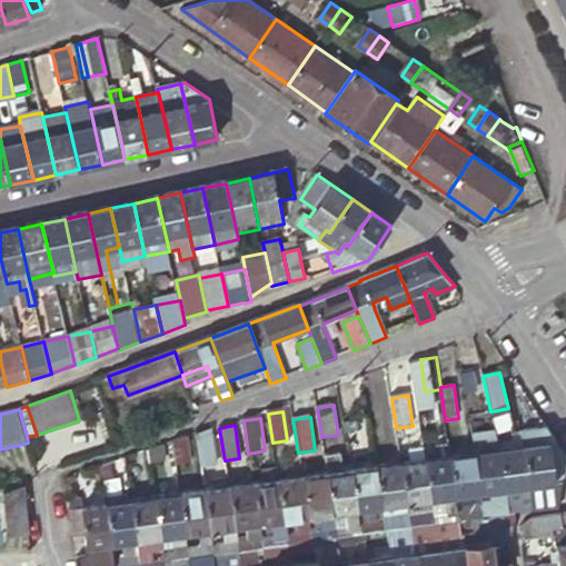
[(523,436),(525,446),(534,485),(562,482),(565,473),(565,456),(547,428),(522,433),(523,436)]
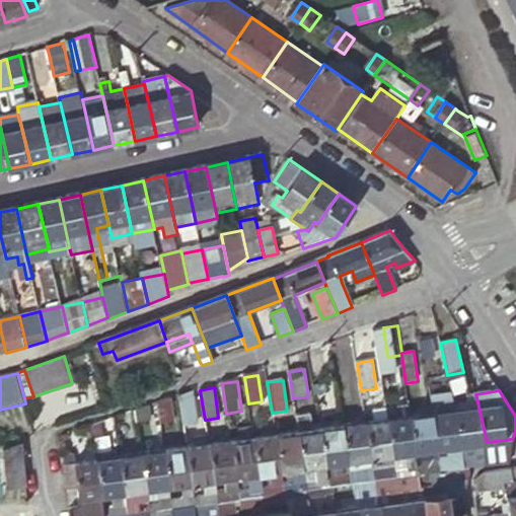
[(179,395),(183,427),(197,425),(193,391),(179,395)]
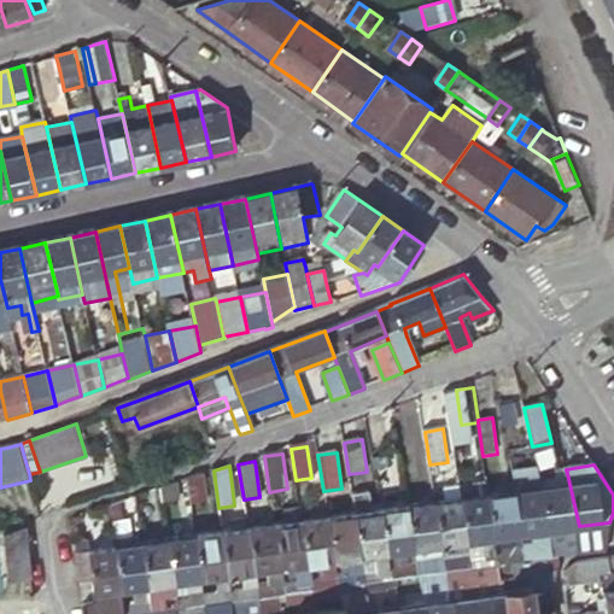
[(542,487),(569,484),(567,473),(566,469),(557,471),(559,479),(541,481),(542,487)]
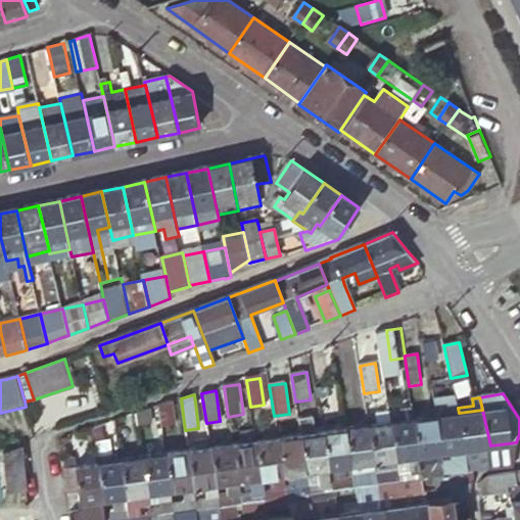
[(454,451),(467,448),(462,428),(459,413),(458,408),(456,399),(434,403),(436,416),(443,452),(454,451)]
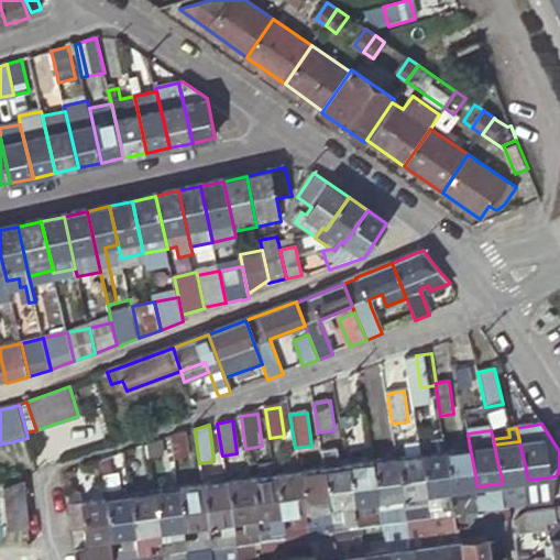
[(175,436),(171,438),(174,460),(189,458),(186,432),(175,436)]
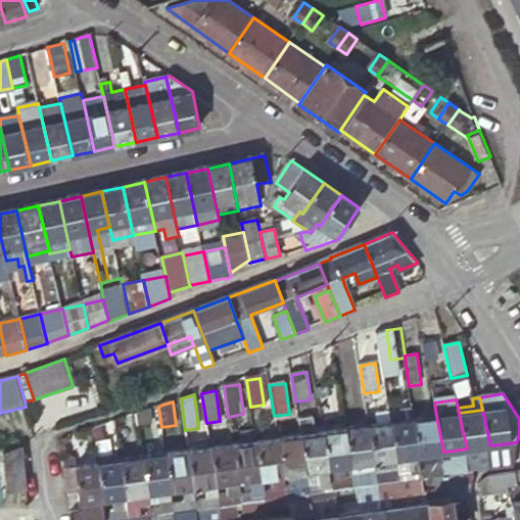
[(150,410),(137,414),(138,426),(152,424),(150,410)]
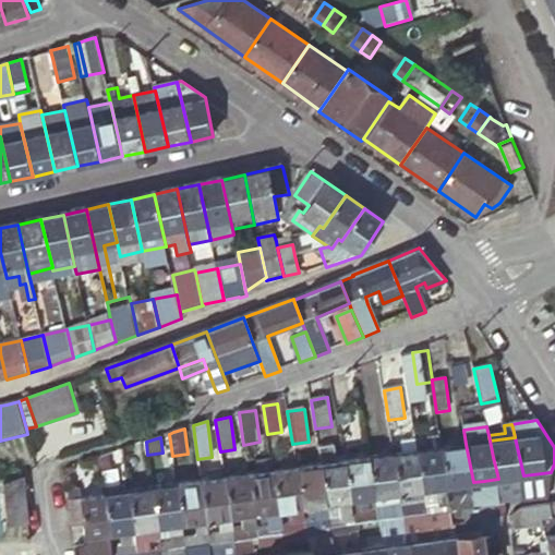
[(448,486),(443,447),(441,437),(430,438),(432,449),(417,451),(422,490),(448,486)]
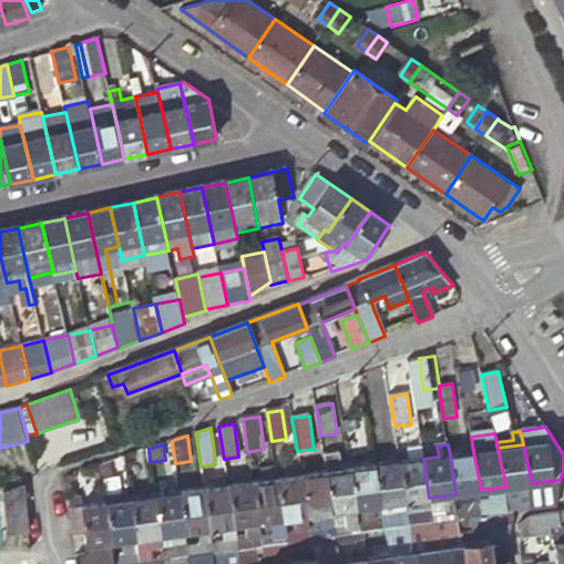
[(532,483),(523,444),(498,448),(501,464),(506,486),(509,496),(511,505),(512,512),(539,509),(535,495),(534,492),(532,483)]
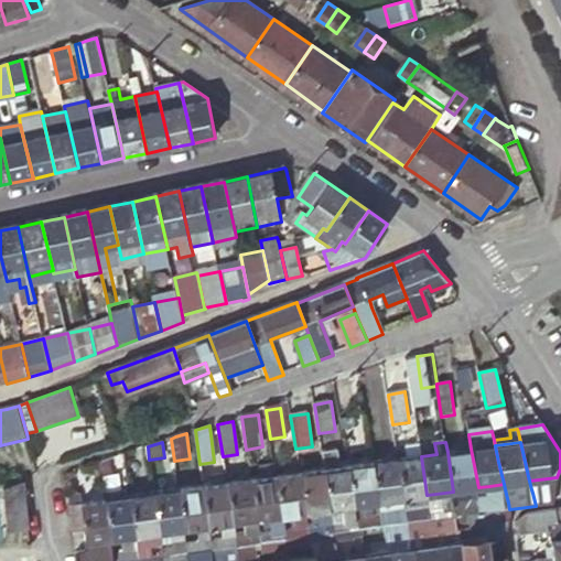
[(427,495),(421,456),(419,445),(406,446),(407,457),(397,460),(403,498),(403,500),(408,499),(407,497),(427,495)]
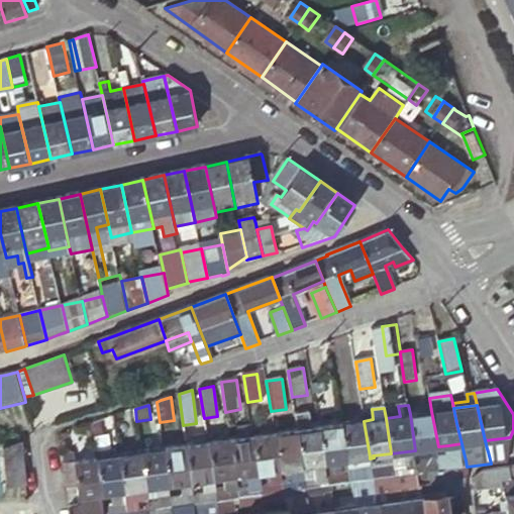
[(438,446),(431,411),(410,414),(415,450),(438,446)]
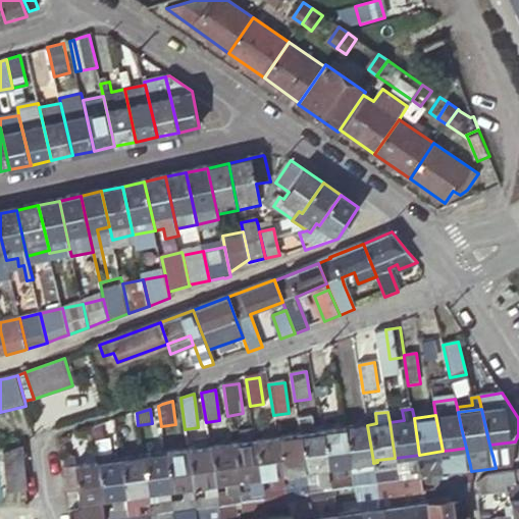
[(304,457),(306,470),(327,467),(321,432),(314,433),(312,417),(298,419),(299,428),(300,434),(304,457)]
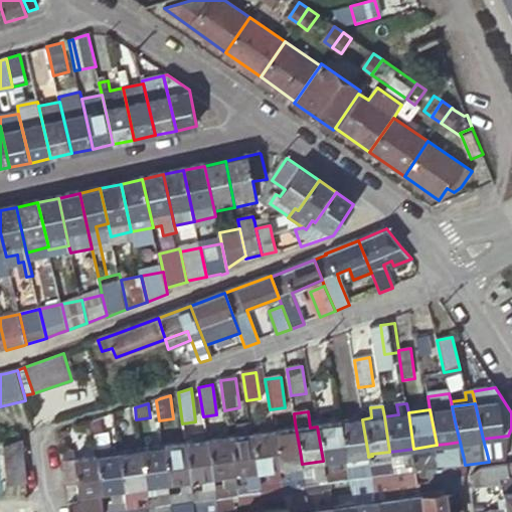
[(346,458),(368,455),(362,419),(340,422),(343,441),(346,458)]
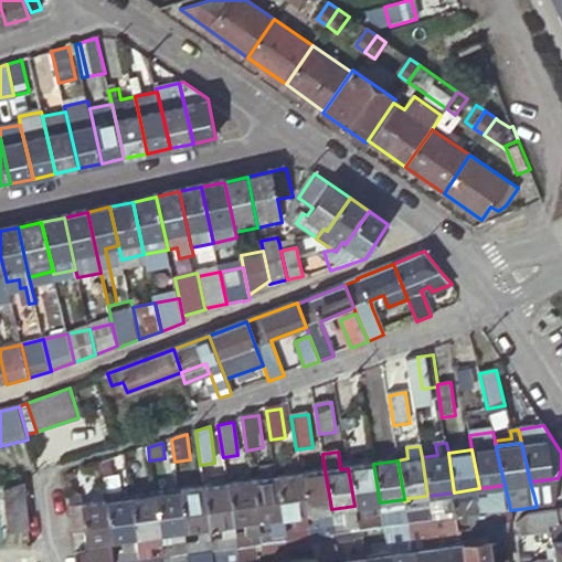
[(110,463),(102,464),(104,478),(114,477),(110,463)]
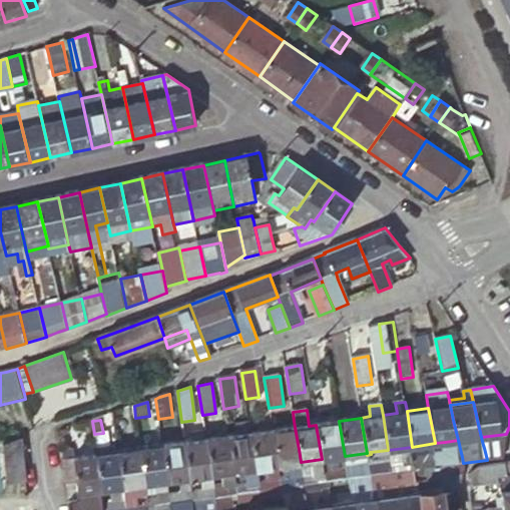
[(259,432),(250,433),(256,469),(258,481),(259,492),(282,489),(281,482),(277,482),(272,480),(273,476),(272,466),(279,465),(273,430),(271,421),(258,423),(259,432)]
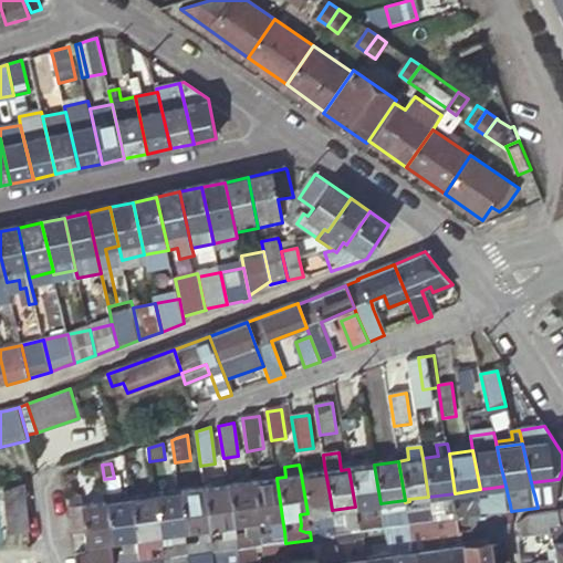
[(324,465),(313,466),(314,473),(325,471),(324,465)]
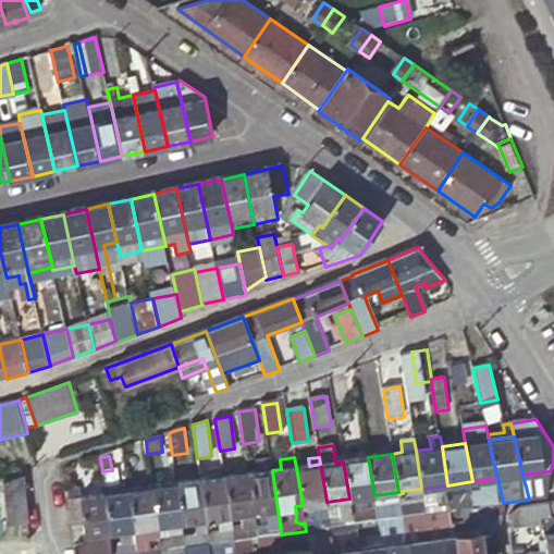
[(349,499),(353,517),(354,524),(379,520),(377,507),(369,508),(367,496),(374,495),(371,477),(368,457),(343,462),(349,499)]
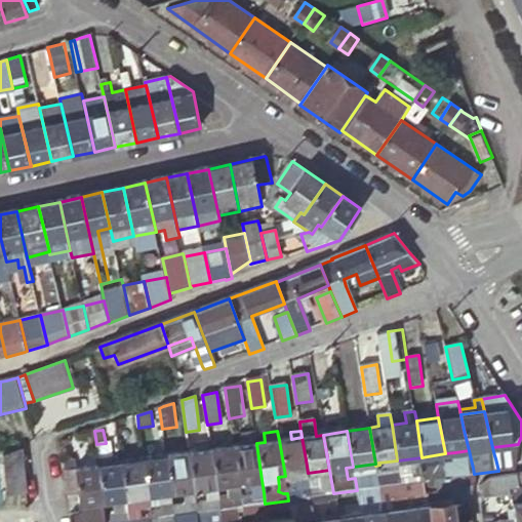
[(233,447),(239,483),(262,480),(256,443),(254,434),(241,436),(243,445),(233,447)]
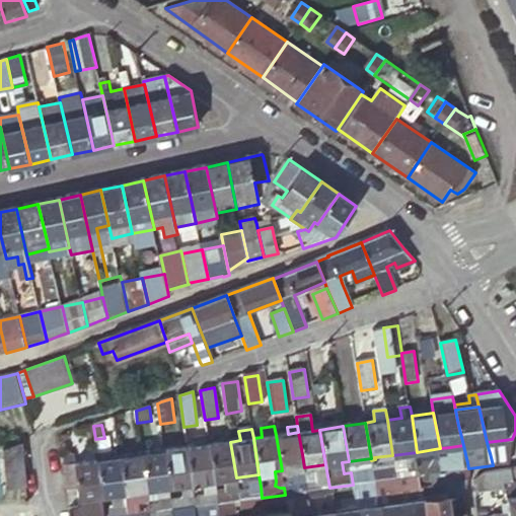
[(288,434),(276,435),(282,470),(304,467),(302,454),(298,432),(288,434)]
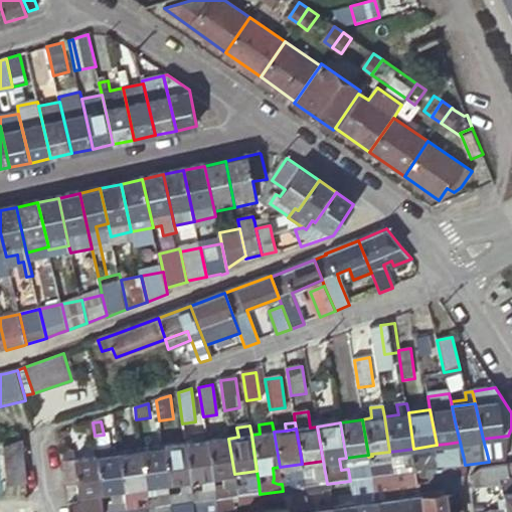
[(191,436),(192,444),(206,442),(205,435),(191,436)]
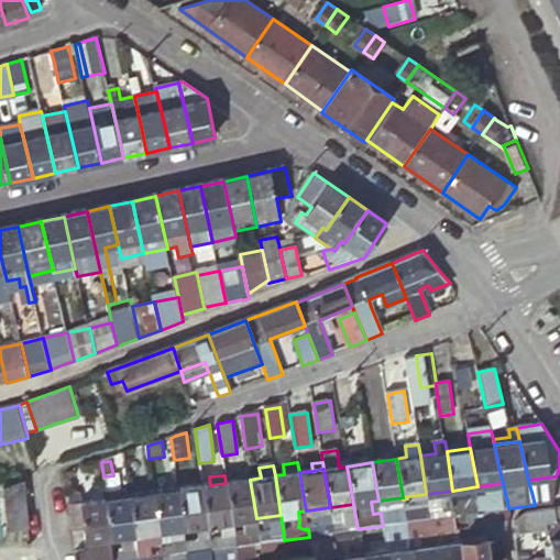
[(528,480),(530,489),(531,492),(551,490),(551,486),(556,476),(528,480)]
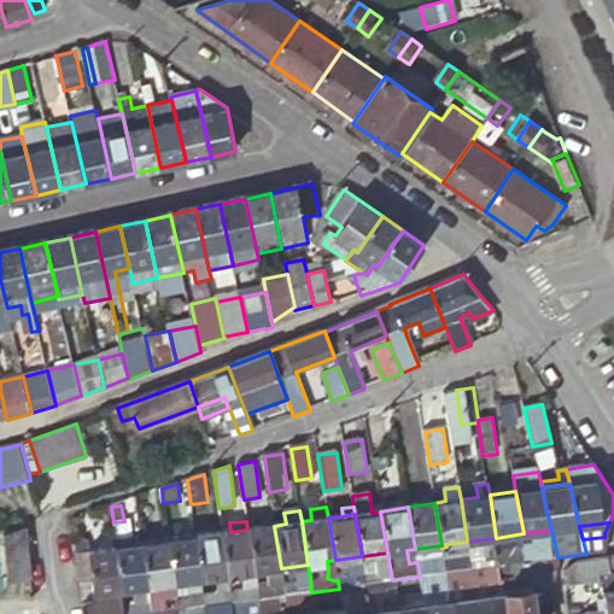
[(25,526),(3,533),(9,580),(31,577),(25,526)]
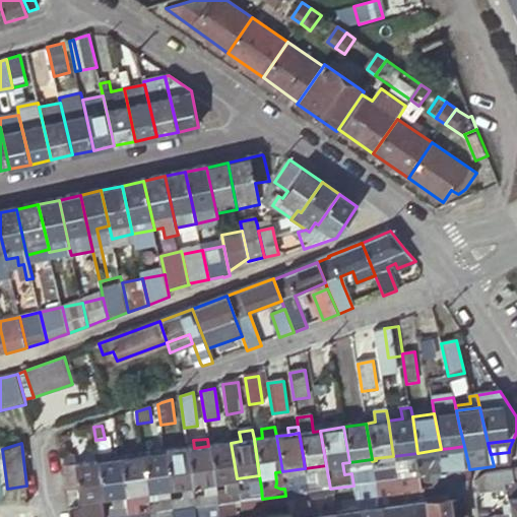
[(208,446),(213,481),(237,478),(231,443),(208,446)]
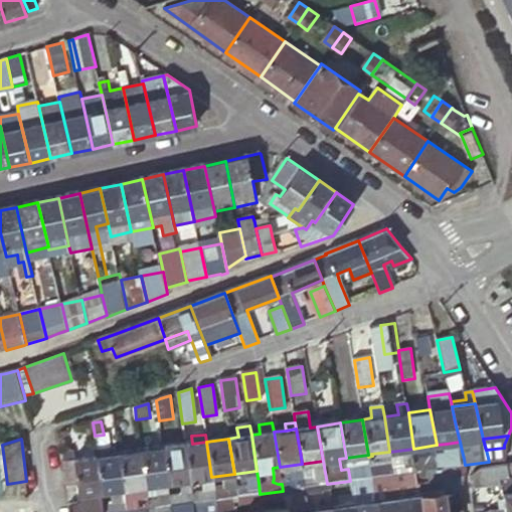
[(206,442),(192,444),(185,445),(190,480),(211,477),(206,442)]
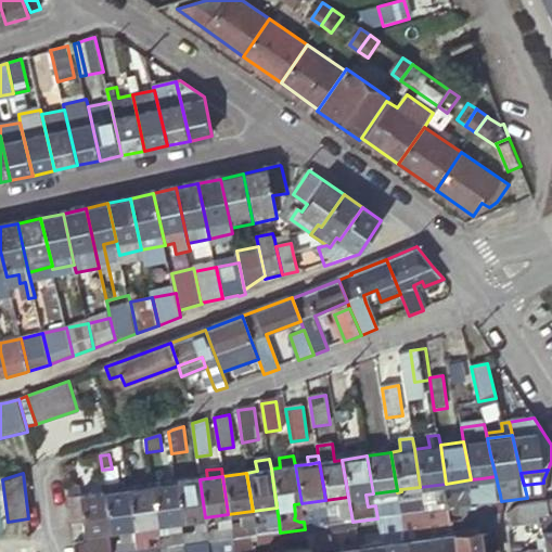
[(473,495),(475,505),(501,501),(500,495),(498,486),(496,476),(482,478),(485,493),(473,495)]
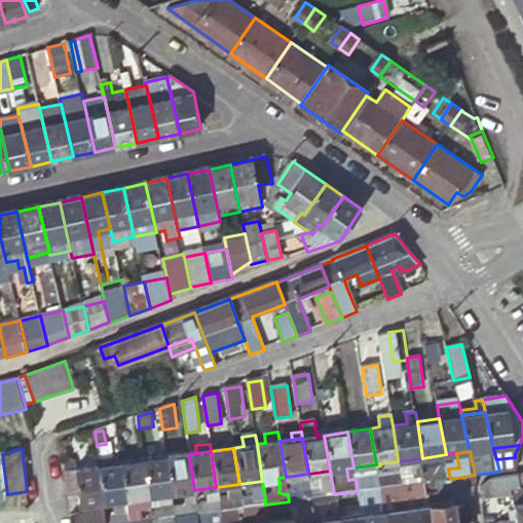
[(166,457),(172,493),(194,490),(189,454),(166,457)]
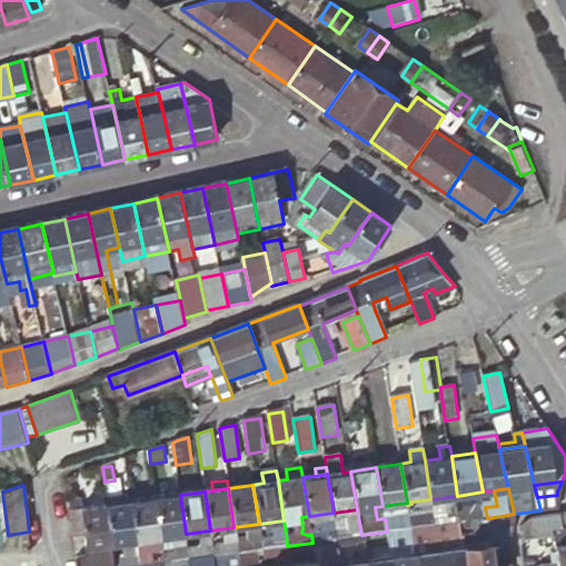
[(180,495),(156,498),(161,537),(186,534),(180,495)]
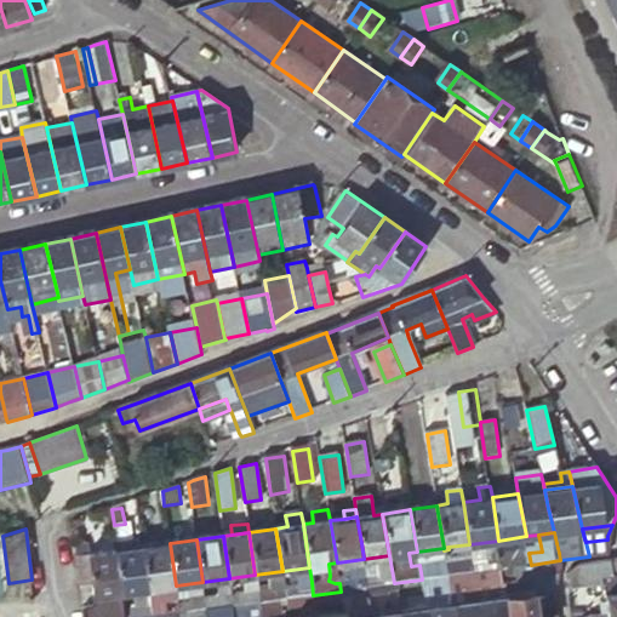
[(607,540),(586,542),(589,556),(610,554),(607,540)]
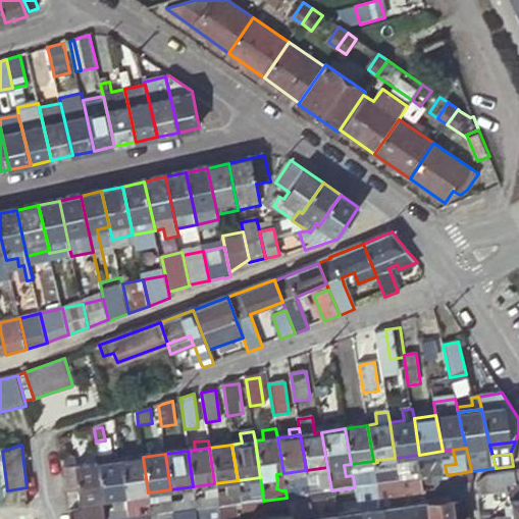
[(106,518),(106,516),(103,499),(99,463),(90,464),(88,457),(73,459),(76,475),(64,477),(66,488),(78,486),(79,500),(82,518),(106,518)]
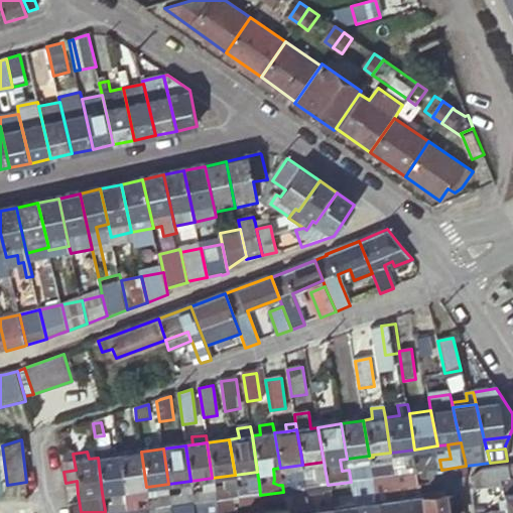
[(120,455),(125,490),(146,487),(141,452),(120,455)]
